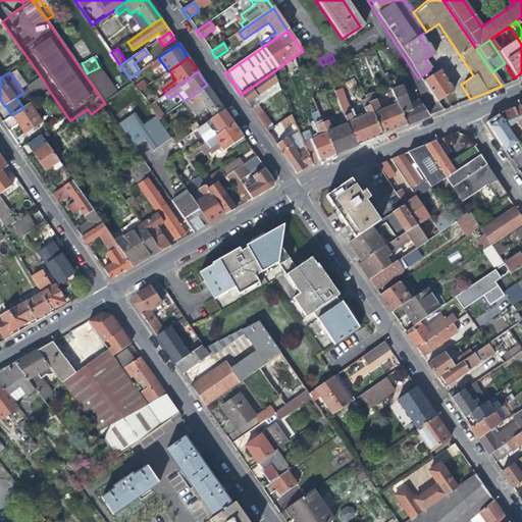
[(140,90),(153,81),(148,72),(134,82),(140,90)]
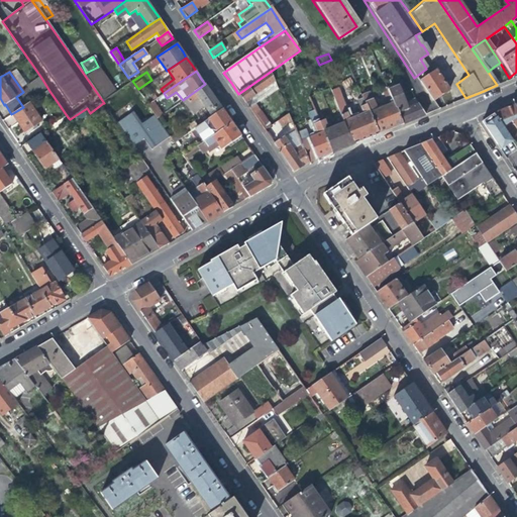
[(417,83),(430,102),(439,96),(446,91),(433,72),(417,83)]
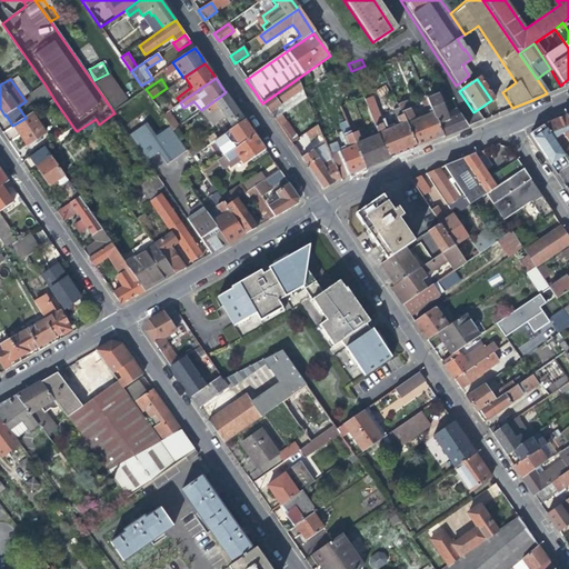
[(270,115),(301,93),(296,80),(262,103),(267,109),(270,115)]
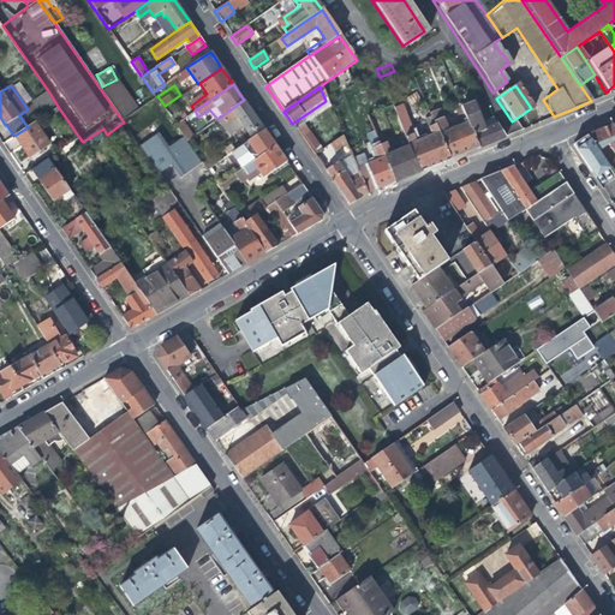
[(43,118),(59,108),(49,93),(34,102),(43,118)]
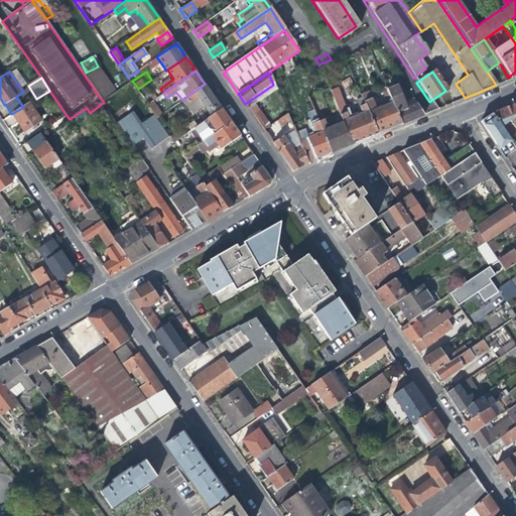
[(380,82),(389,103),(398,126),(410,120),(420,116),(414,106),(404,110),(401,104),(395,87),(392,88),(388,79),(380,82)]
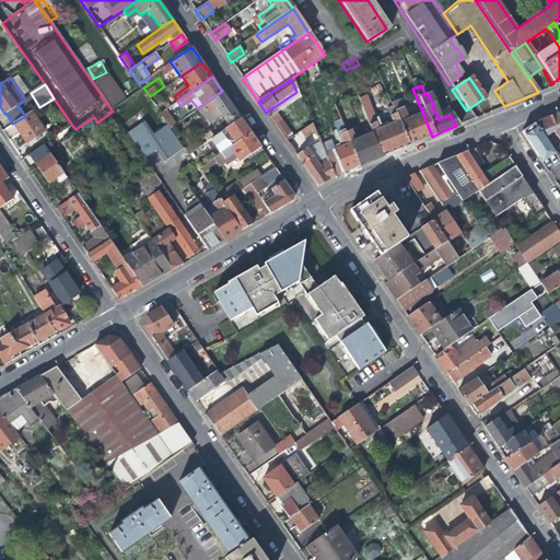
[(217,107),(230,126),(241,118),(232,105),(222,91),(201,106),(207,114),(217,107)]
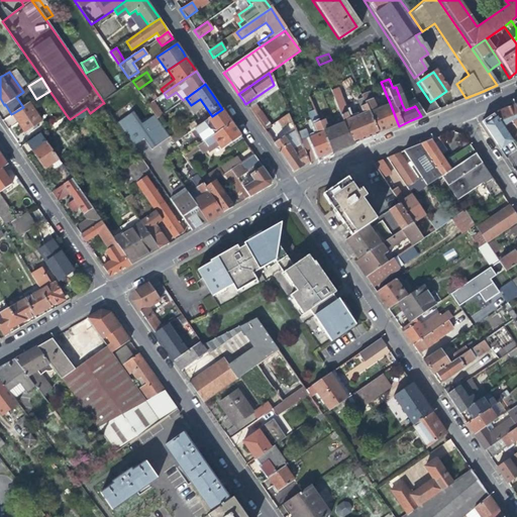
[(276,90),(274,85),(245,104),(248,109),(255,105),(276,90)]
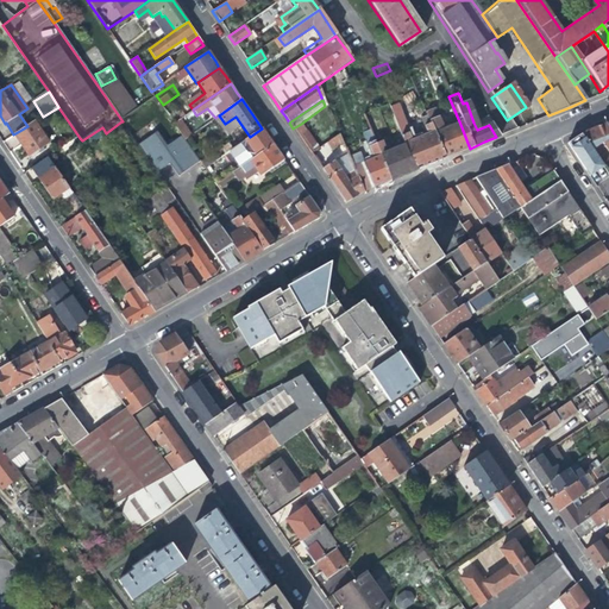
[(370,133),(390,181),(406,175),(419,169),(408,155),(400,137),(382,144),(369,111),(362,114),(370,133)]
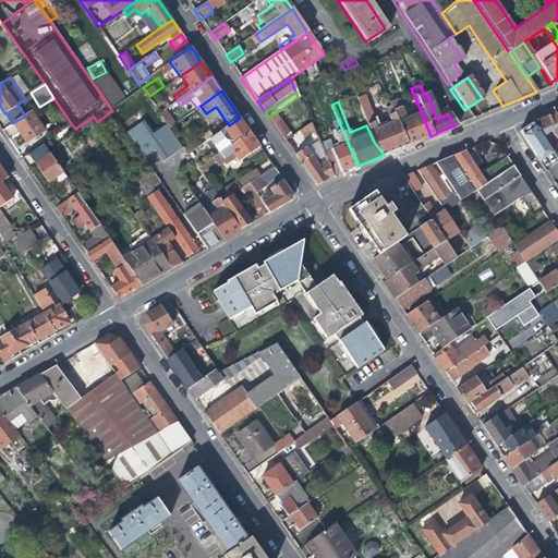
[(388,105),(389,107),(405,146),(431,136),(421,111),(402,119),(396,101),(388,105)]
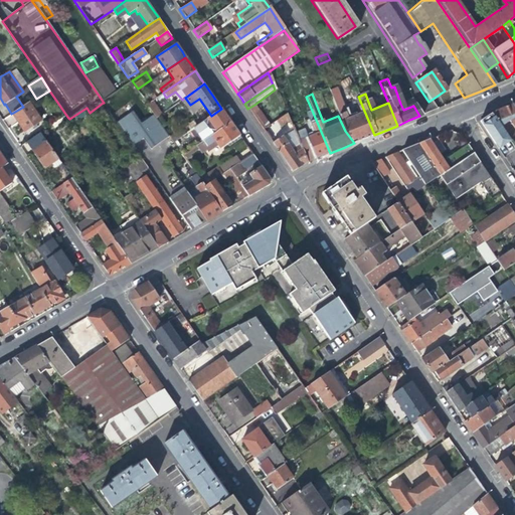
[(344,113),(338,116),(345,131),(354,143),(365,139),(374,135),(359,99),(353,102),(358,115),(347,119),(344,113)]
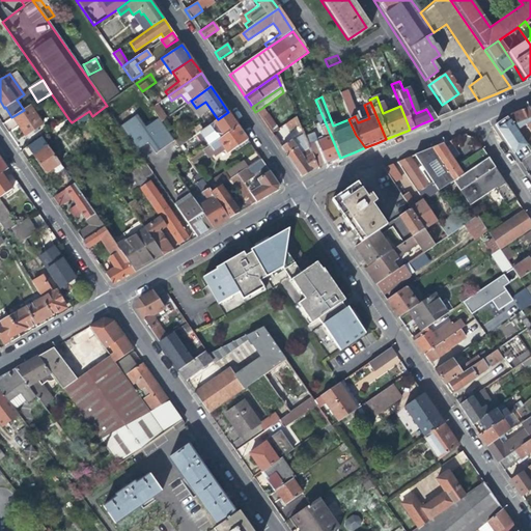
[(422,103),(413,107),(416,113),(426,109),(422,103)]
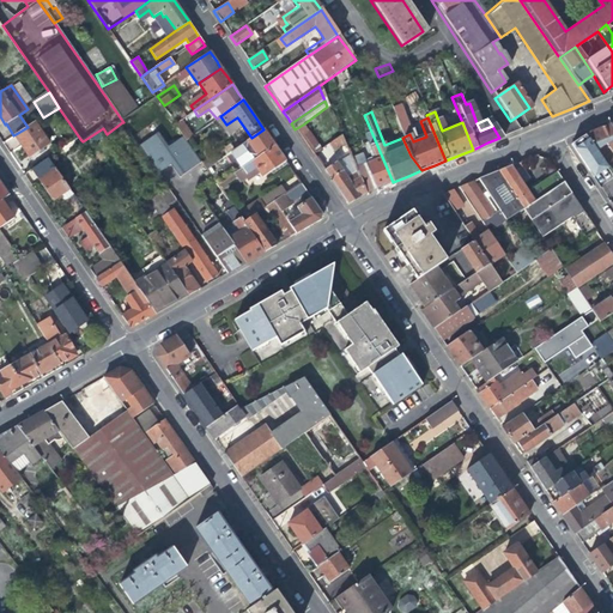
[(180,121),(175,123),(186,140),(192,137),(180,121)]
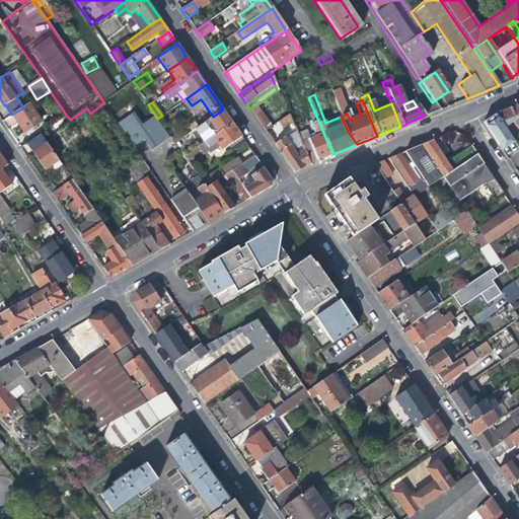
[(28,104),(23,107),(13,114),(20,126),(25,133),(42,123),(28,104)]
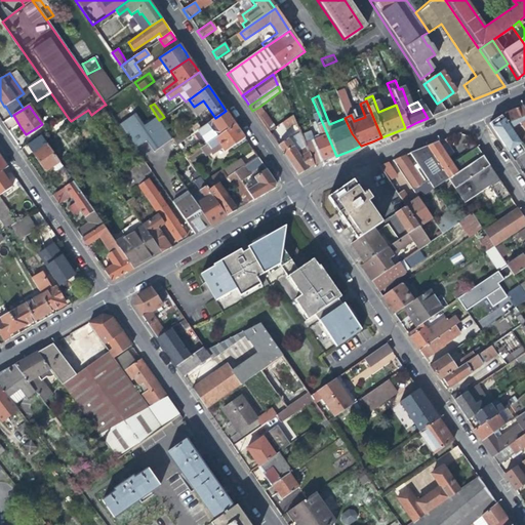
[(274,128),(259,107),(252,111),(268,132),(274,128)]
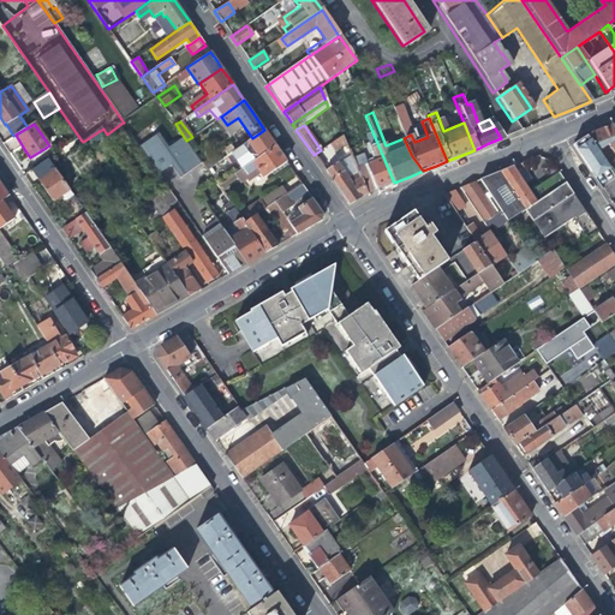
[(608,147),(614,156),(614,155),(614,133),(609,125),(599,130),(587,135),(598,151),(608,147)]
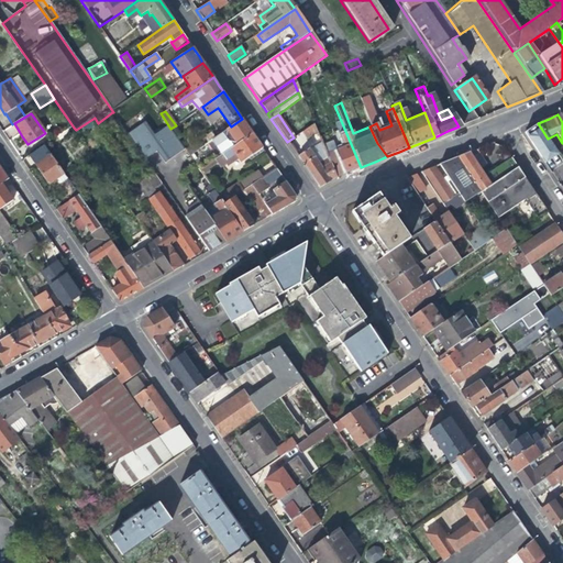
[(211,140),(222,156),(253,135),(247,128),(242,119),(231,127),(211,140)]
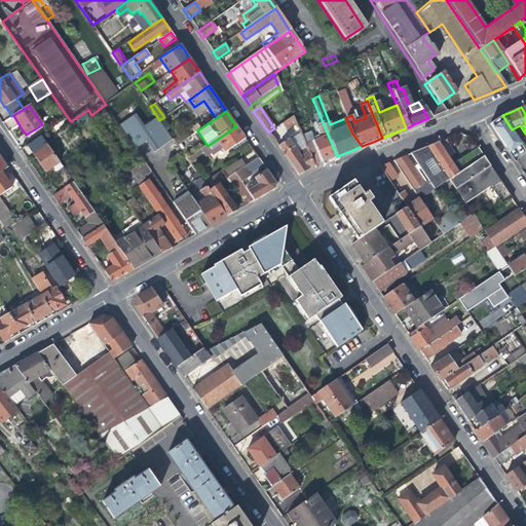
[(337,156),(320,115),(313,118),(323,140),(313,143),(311,138),(308,137),(302,139),(308,152),(314,165),(327,160),(337,156)]
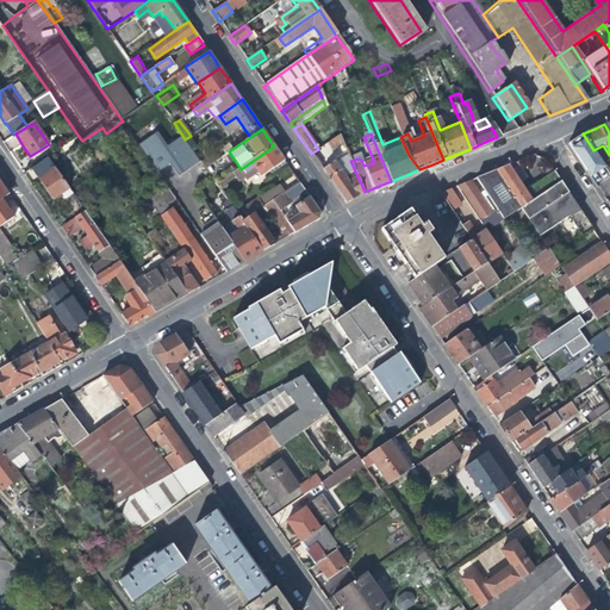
[(584,169),(599,160),(593,150),(583,134),(567,144),(579,162),(584,169)]
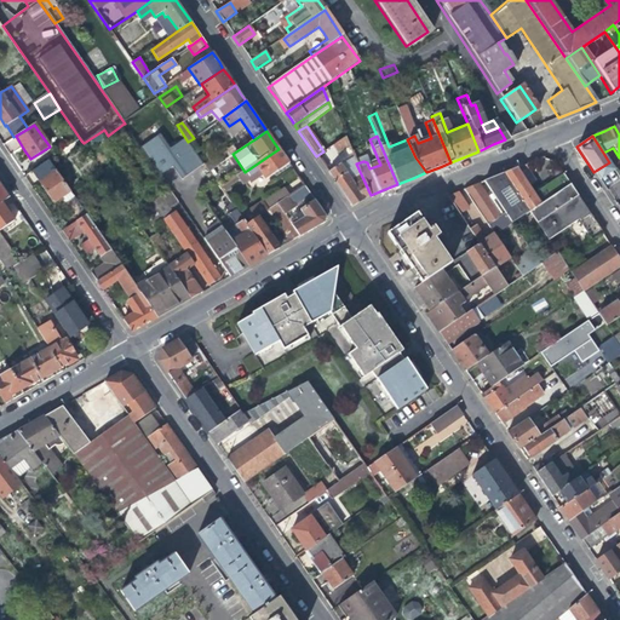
[(350,148),(345,139),(331,148),(336,156),(350,148)]
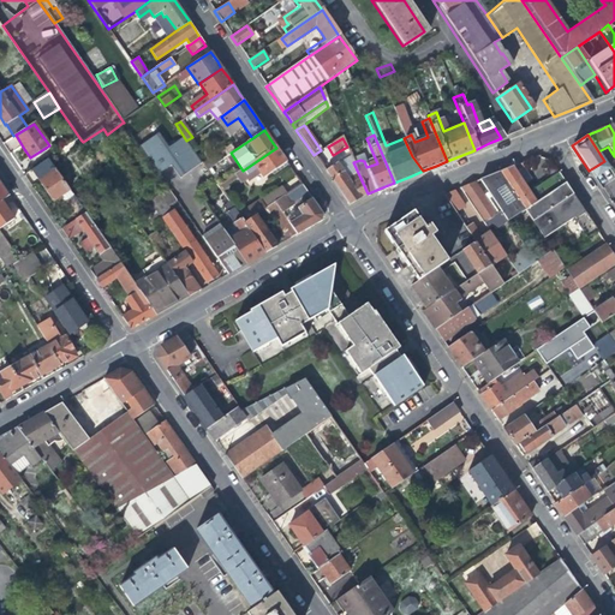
[(609,160),(614,156),(608,147),(598,151),(604,161),(605,162),(609,160)]
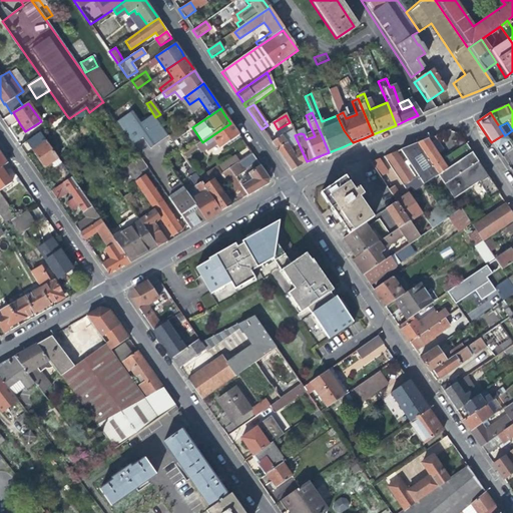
[(235,130),(230,123),(202,142),(196,146),(199,150),(203,151),(206,149),(207,151),(218,144),(220,148),(239,135),(235,130)]
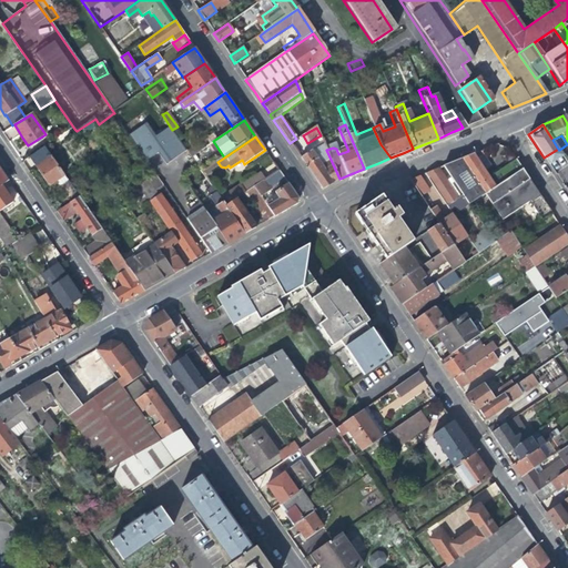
[(185,149),(191,156),(204,148),(199,140),(185,149)]
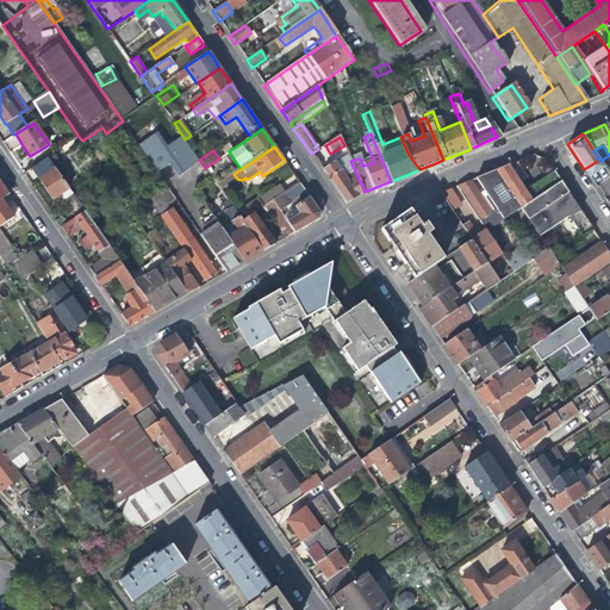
[(53,199),(61,194),(69,188),(48,157),(31,168),(44,188),(53,199)]
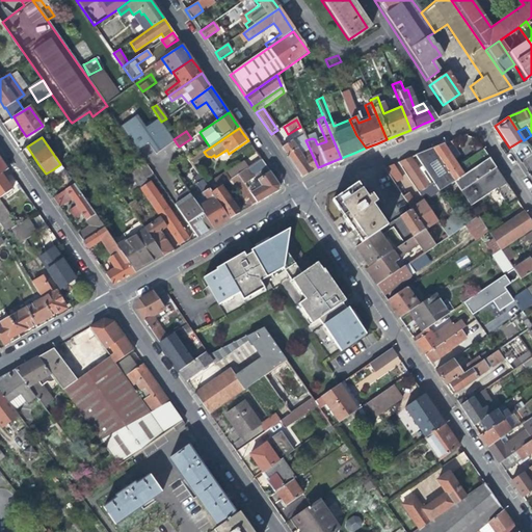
[(509,148),(514,155),(527,145),(524,140),(523,139),(509,148)]
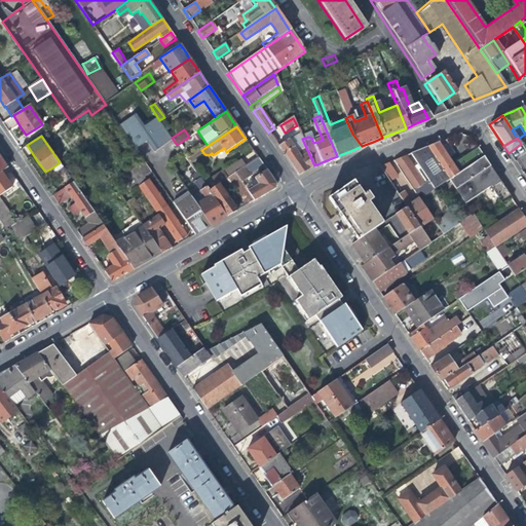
[(298,176),(314,165),(308,152),(300,157),(289,141),(278,146),(288,161),(298,176)]
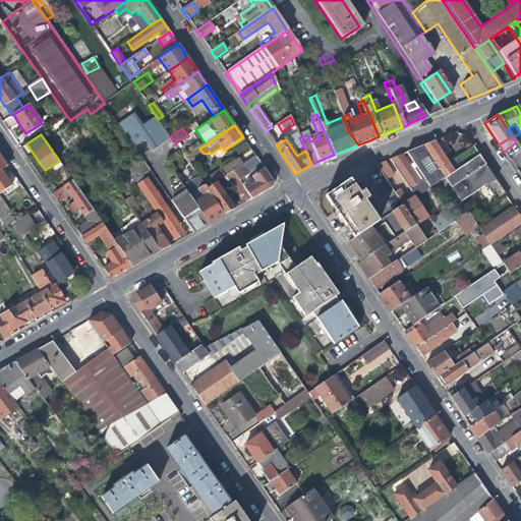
[(438,141),(437,139),(428,142),(421,146),(443,177),(453,170),(448,163),(436,143),(438,141)]
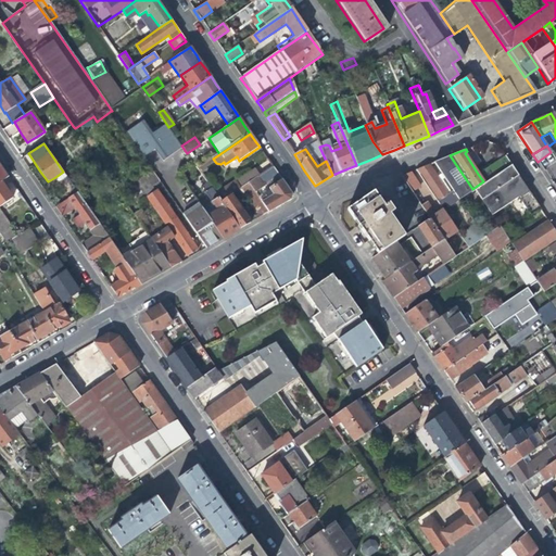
[(457,200),(472,189),(450,155),(443,158),(432,162),(439,173),(452,191),(457,200)]
